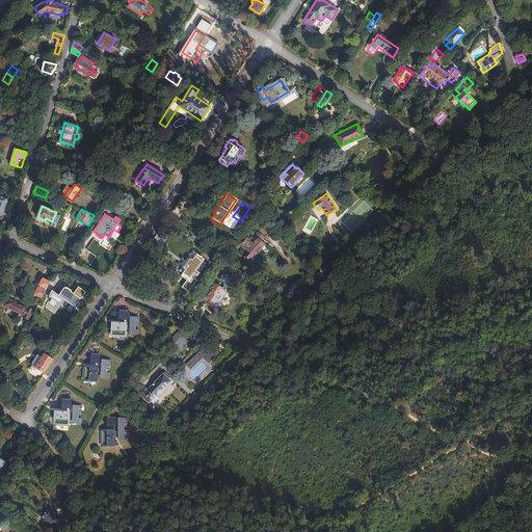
[(92,228),(98,218),(94,215),(88,225),(92,228)]
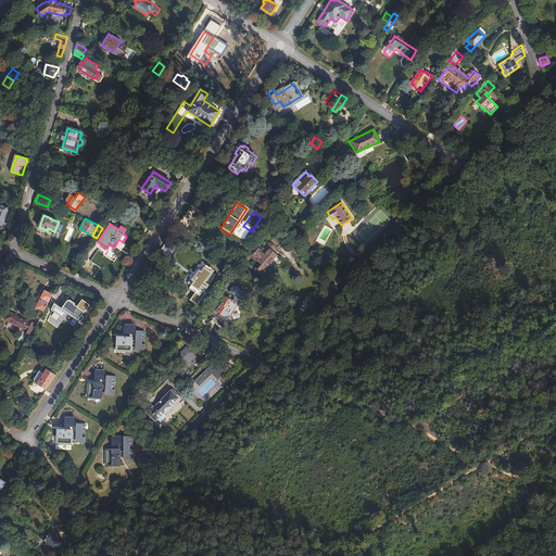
[(253,266),(260,272),(264,268),(265,269),(276,256),(273,253),(282,243),(276,237),(264,249),(263,248),(260,250),(258,249),(251,256),(257,263),(253,266)]
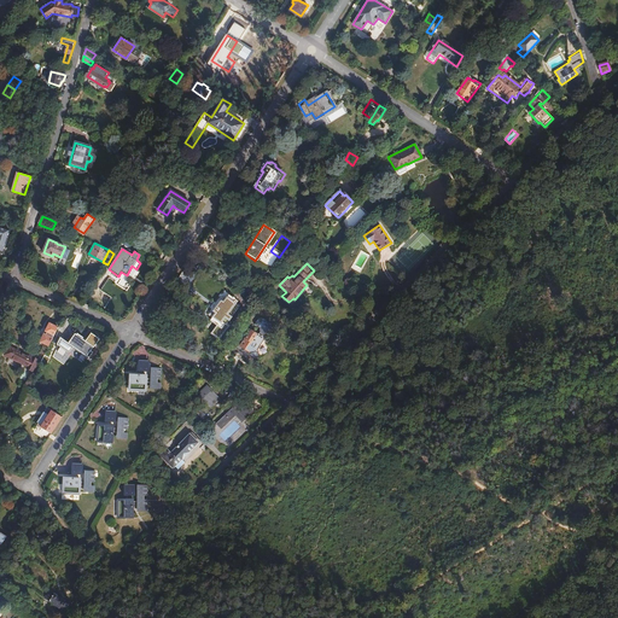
[(221,322),(226,326),(235,312),(231,309),(237,302),(227,295),(222,302),(220,301),(216,307),(219,308),(211,318),(221,324),(221,322)]
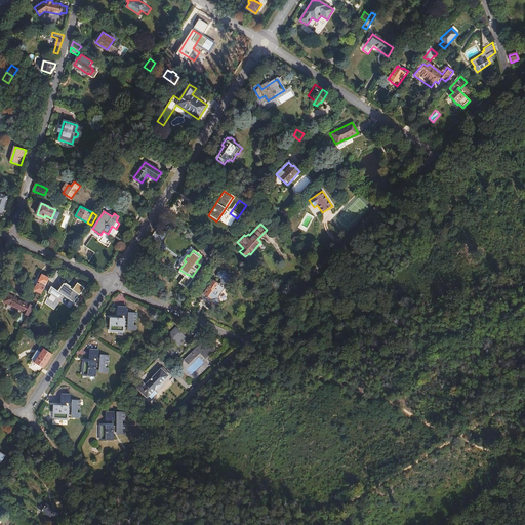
[(41,294),(49,278),(42,275),(38,282),(39,283),(39,284),(38,283),(34,291),(41,294)]
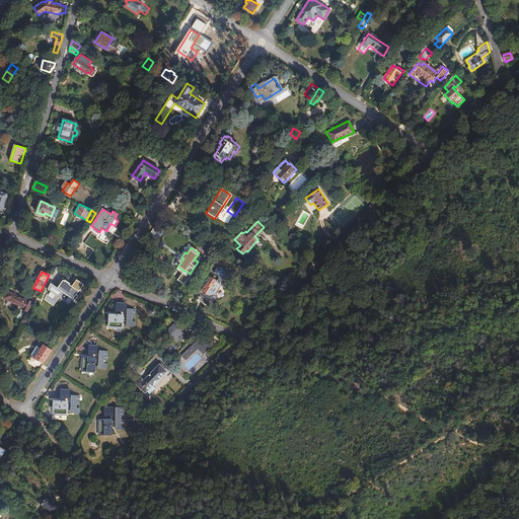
[(216,279),(215,281),(211,278),(208,282),(205,280),(201,285),(198,291),(198,293),(205,297),(205,299),(208,301),(208,302),(211,304),(213,301),(217,298),(217,296),(217,292),(222,283),(222,280),(219,278),(216,279)]
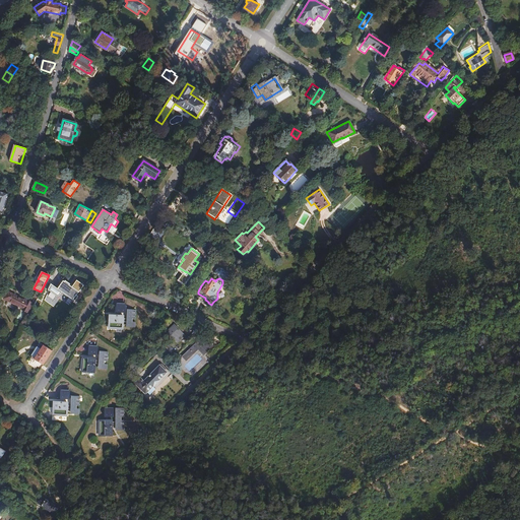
[(58,287),(73,300),(79,291),(69,284),(70,283),(66,280),(65,280),(64,279),(58,287)]
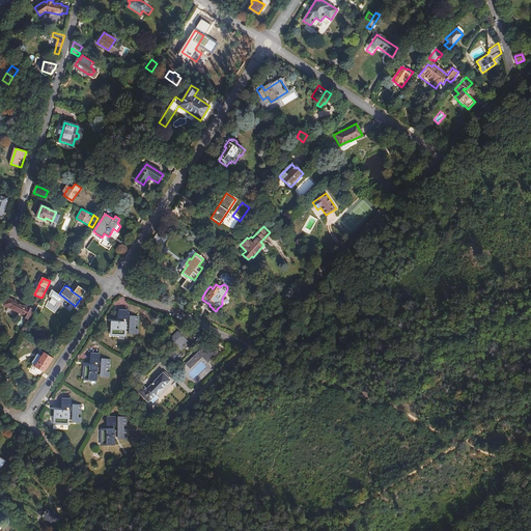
[(231,291),(227,289),(222,299),(222,303),(226,304),(232,294),(231,291)]
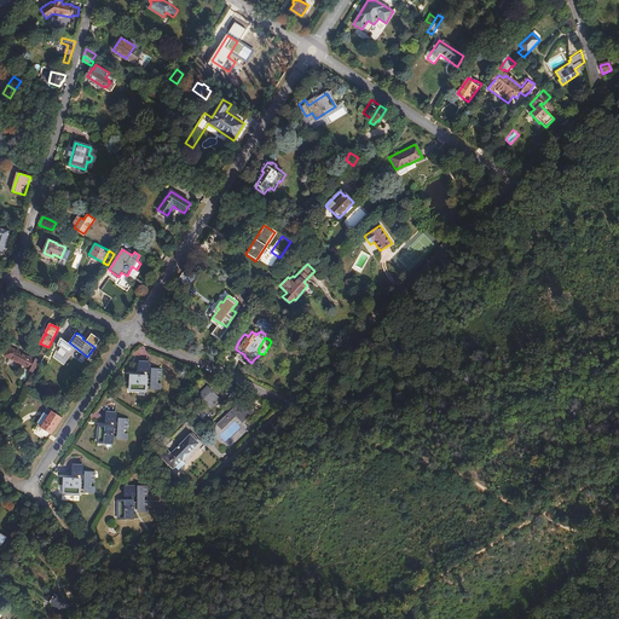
[(45,356),(41,354),(39,360),(29,356),(28,357),(9,347),(5,354),(28,366),(27,368),(33,371),(38,362),(40,364),(45,356)]
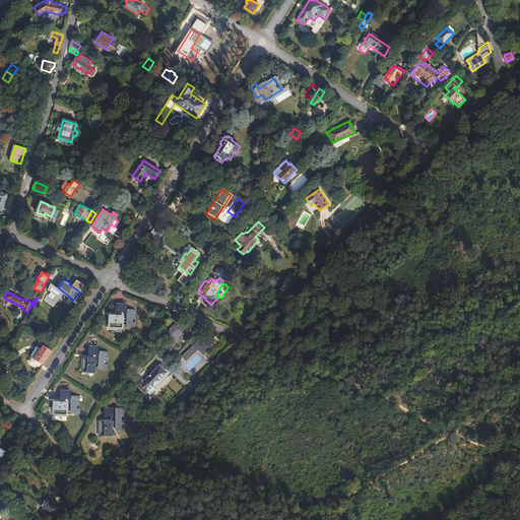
[(118,312),(125,312),(126,304),(118,304),(118,312)]
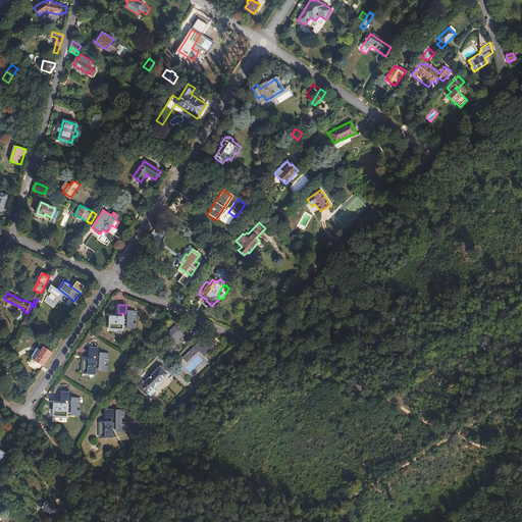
[(110,329),(123,329),(124,323),(128,323),(128,327),(136,328),(136,323),(133,323),(133,318),(136,318),(137,311),(129,310),(128,318),(124,318),(124,317),(112,316),(111,320),(110,320),(110,329)]
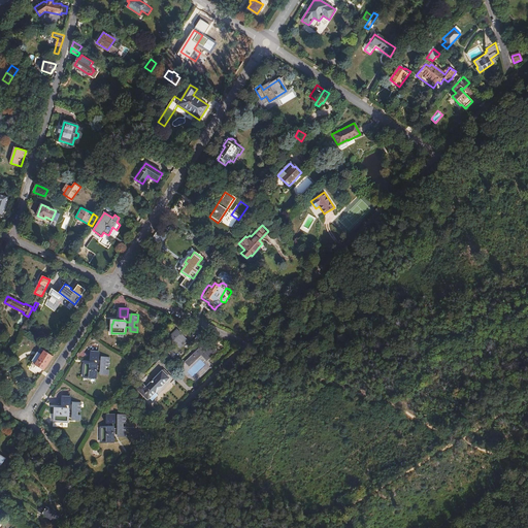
[(179,349),(187,341),(180,335),(178,336),(175,332),(169,338),(179,349)]
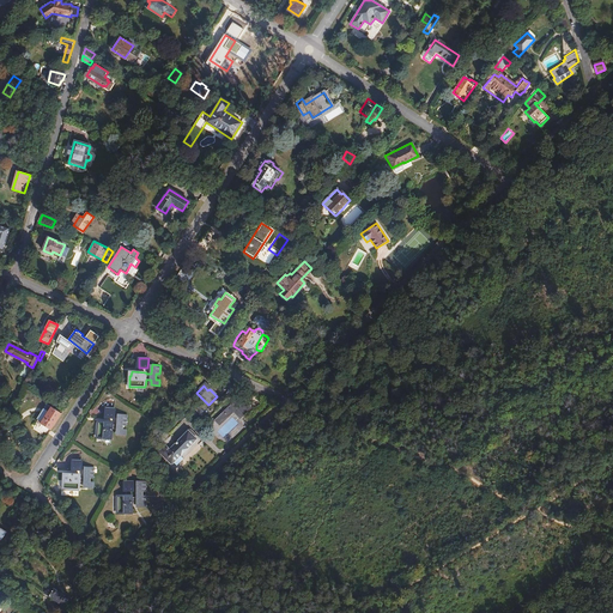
[(220,426),(234,412),(240,418),(250,407),(240,396),(216,422),(220,426)]
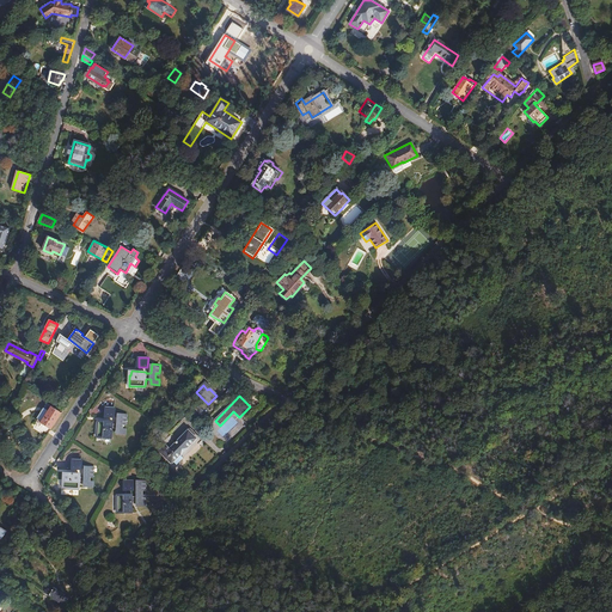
[(37,421),(51,429),(61,414),(51,407),(49,411),(42,421),(38,418),(37,421)]
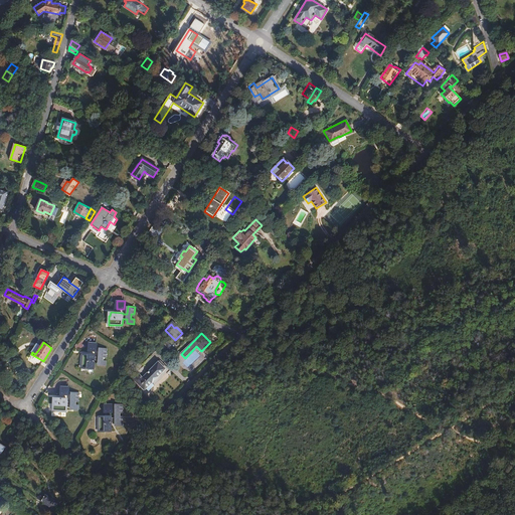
[(35,354),(41,346),(37,343),(31,352),(32,352),(35,354)]
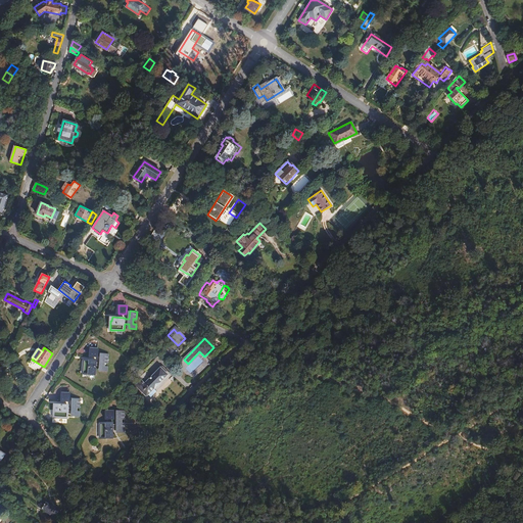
[(98,357),(99,348),(91,348),(91,355),(98,357)]
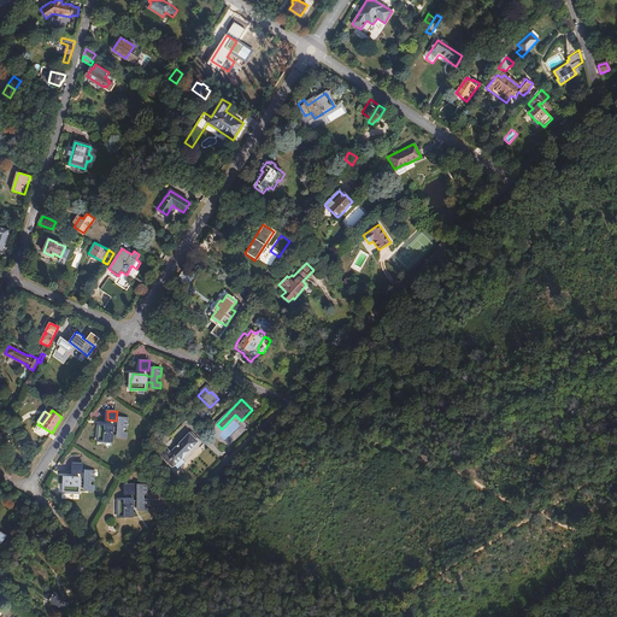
[(98,440),(110,441),(110,440),(115,440),(115,434),(121,434),(121,439),(129,439),(129,434),(125,434),(125,428),(129,428),(130,419),(122,419),(121,429),(116,428),(116,425),(99,424),(98,440)]
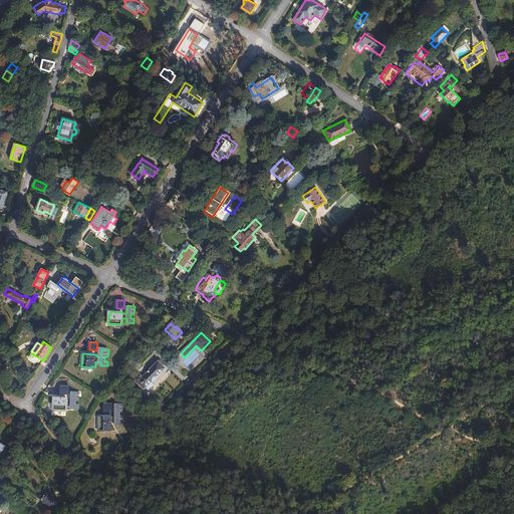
[(145,390),(166,367),(159,360),(143,376),(140,372),(134,378),(145,390)]
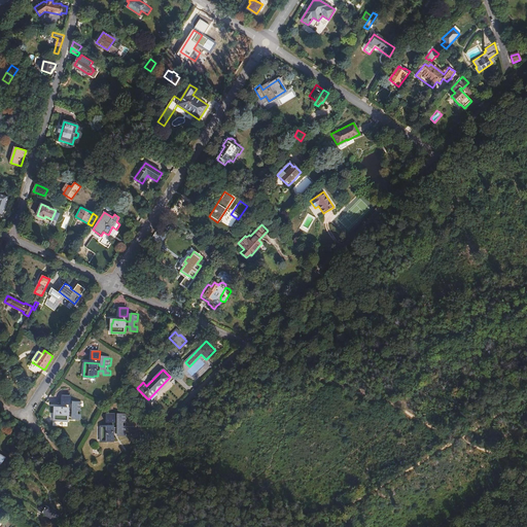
[(70,403),(70,396),(63,395),(62,403),(70,403)]
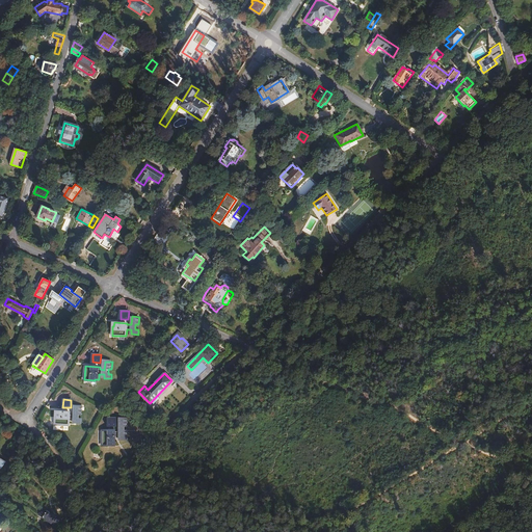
[(55,424),(69,425),(69,418),(74,419),(74,423),(81,423),(81,419),(78,419),(79,414),(82,415),(82,406),(75,406),(74,415),(70,415),(70,413),(56,411),(56,417),(55,417),(55,424)]
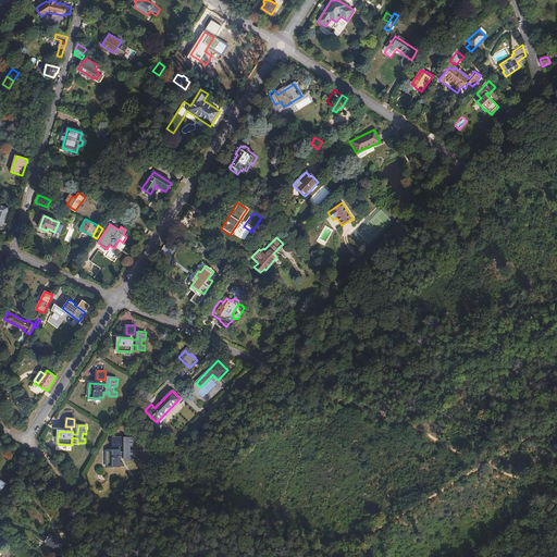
[(107,452),(107,467),(116,466),(116,465),(121,465),(122,458),(126,458),(126,461),(134,461),(134,452),(131,452),(131,447),(134,447),(134,438),(126,438),(126,453),(122,453),(122,452),(107,452)]
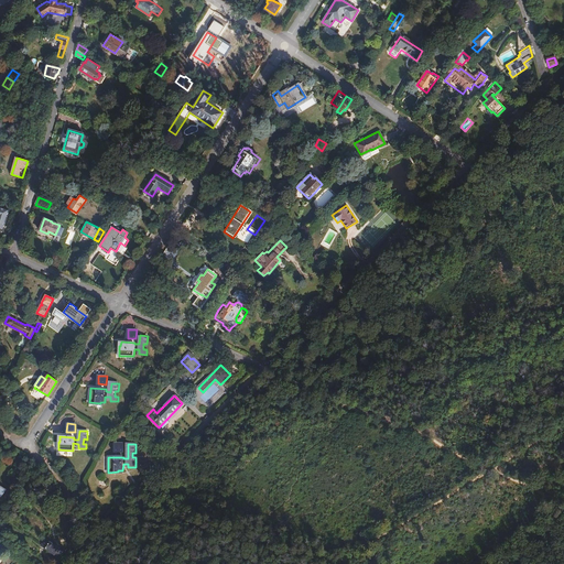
[(29,486),(23,483),(17,492),(15,494),(21,497),(29,486)]
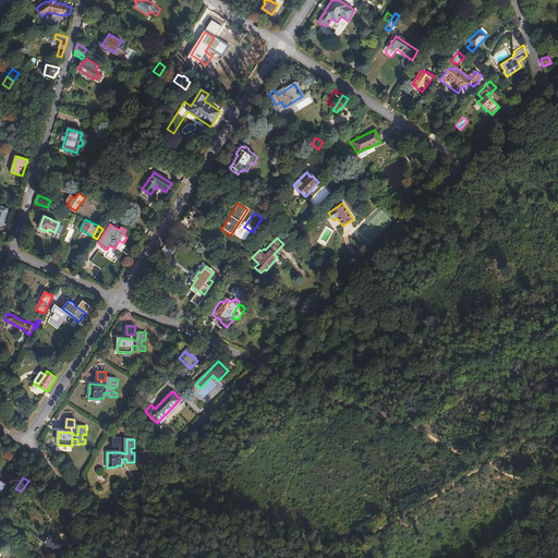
[(51,547),(60,552),(64,545),(59,542),(59,540),(53,536),(51,538),(48,536),(48,537),(44,534),(40,540),(48,545),(47,546),(49,548),(51,547)]
